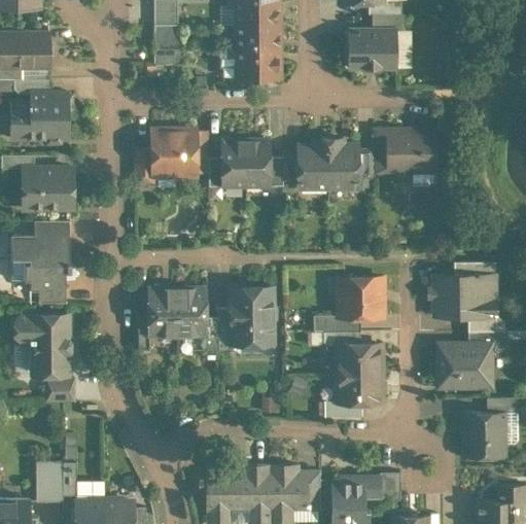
[(0,0),(0,9),(41,9),(40,0),(0,0)]
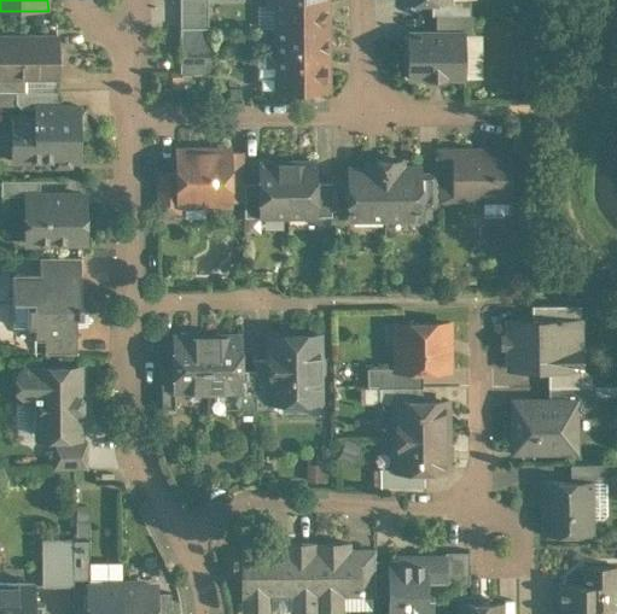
[(329,0),(268,1),(268,10),(278,10),(278,30),(329,29),(329,0)]
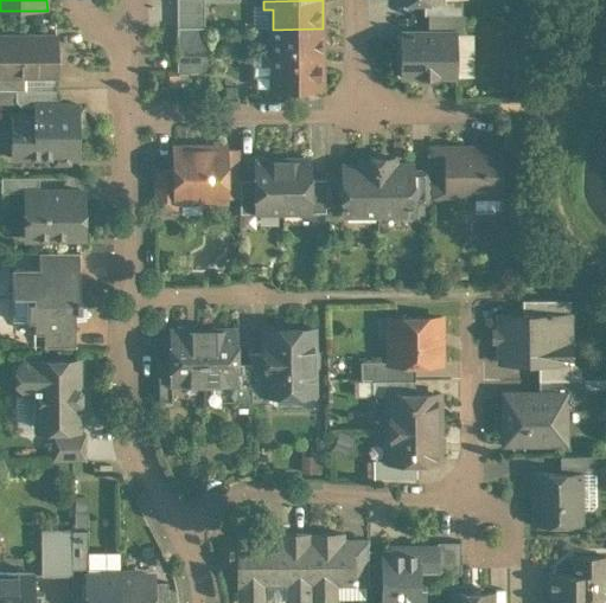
[(464,0),(445,0),(445,2),(426,2),(426,18),(429,18),(463,17),(464,0)]
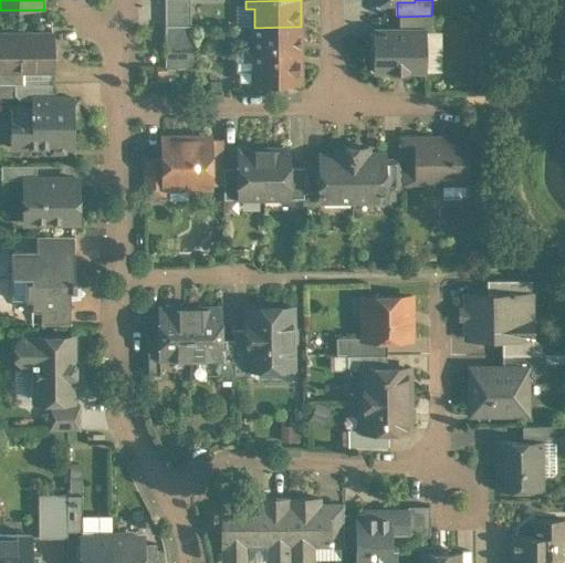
[(191,28),(191,1),(166,1),(166,28),(191,28)]
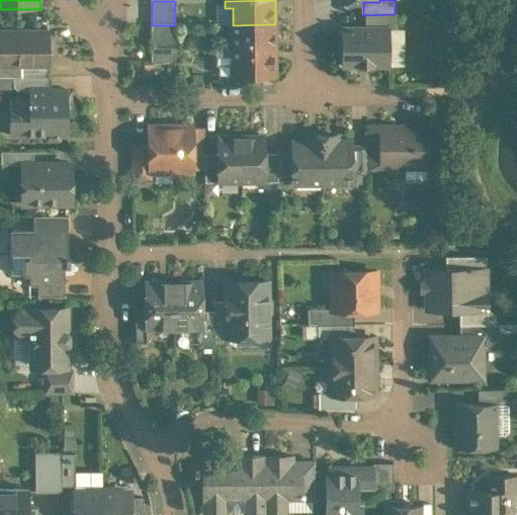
[(395,14),(366,15),(366,29),(391,29),(391,30),(399,30),(399,15),(395,14)]
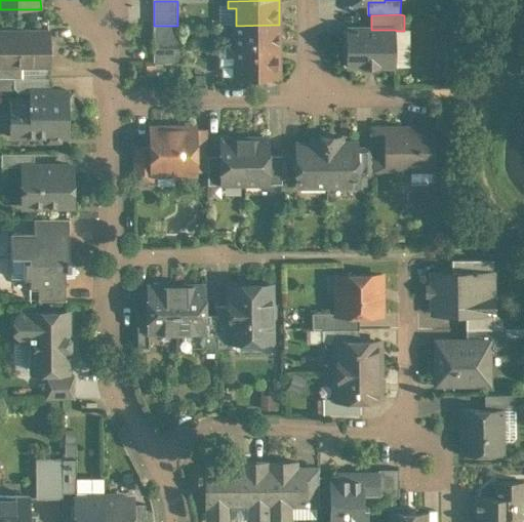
[(279,36),(279,25),(236,26),(237,50),(279,49),(279,44),(283,40),(279,36)]
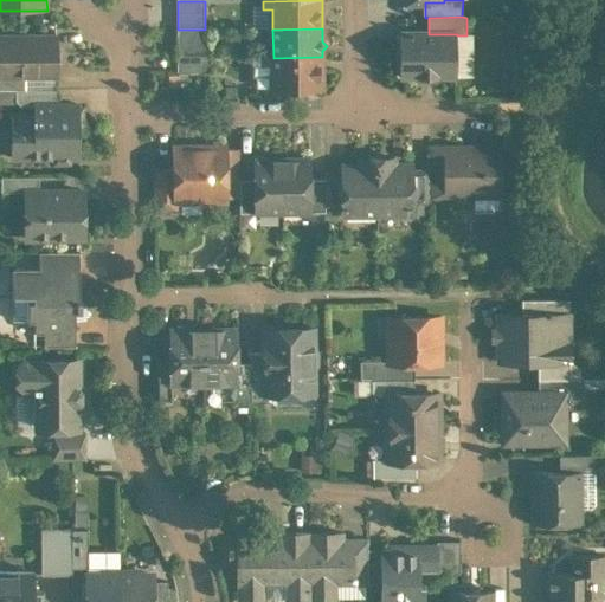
[(211,58),(211,30),(205,30),(178,30),(178,58),(211,58)]
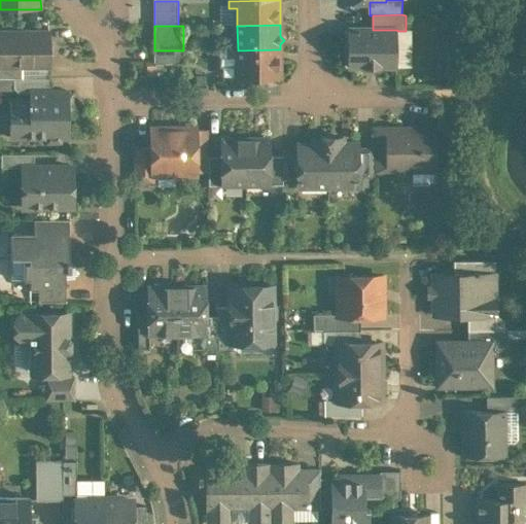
[(373,30),(348,30),(348,69),(397,69),(397,31),(397,30),(373,30)]
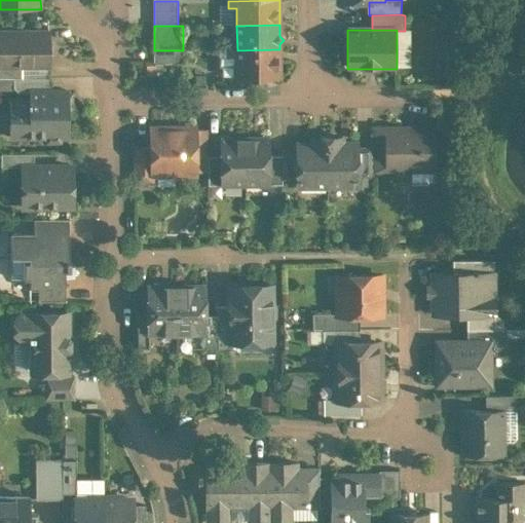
[(49,34),(0,35),(0,67),(1,68),(19,68),(23,68),(49,67),(49,34)]
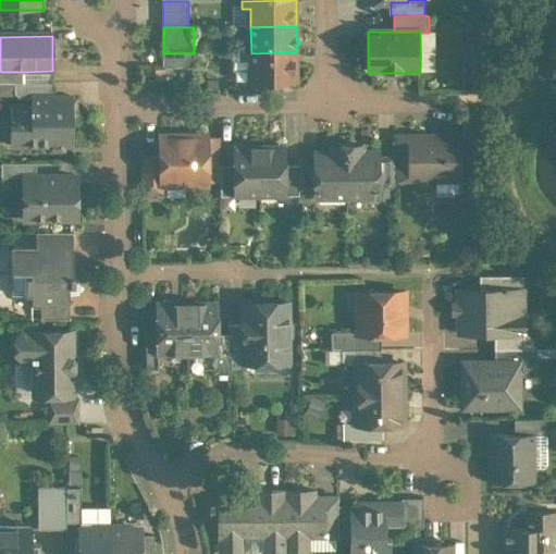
[(296,52),(251,53),(251,82),(296,82),(296,52)]
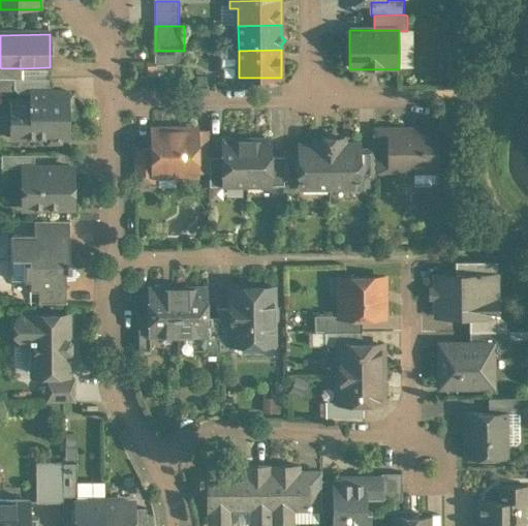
[(184,51),(155,51),(155,65),(184,65),(184,51)]
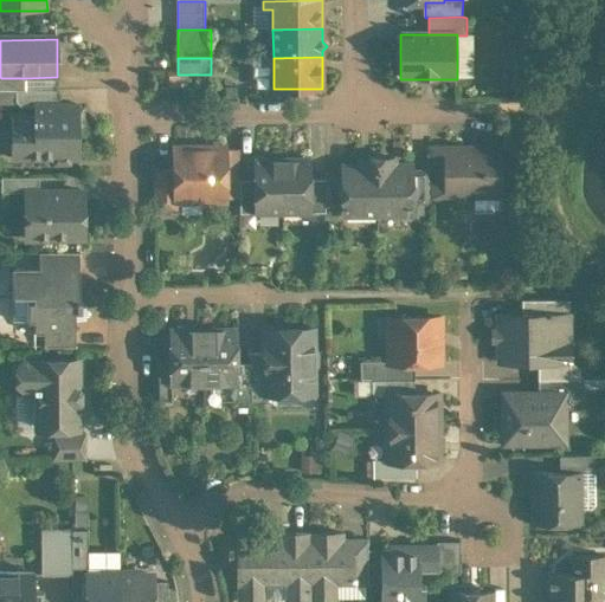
[(21,78),(1,78),(0,77),(0,76),(0,91),(17,92),(26,91),(26,78),(21,78)]
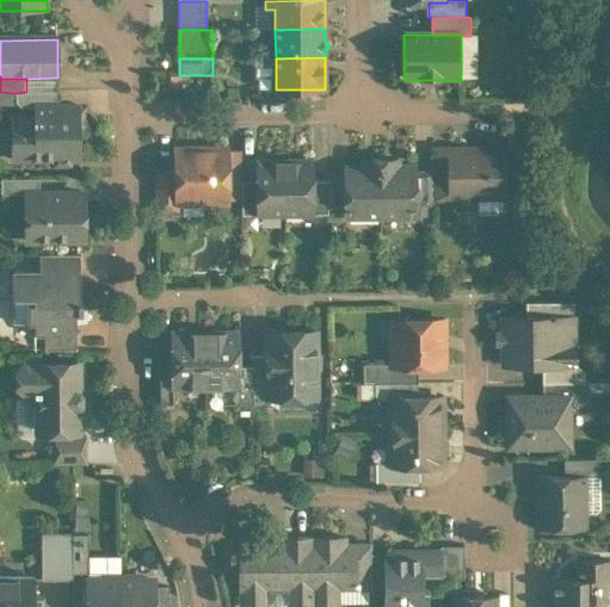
[(26,92),(17,93),(17,104),(23,110),(36,110),(36,107),(60,107),(60,92),(26,92)]
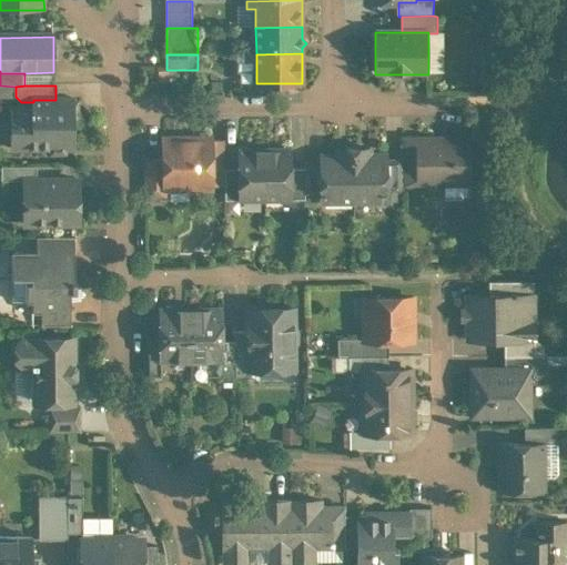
[(56,100),(33,100),(33,102),(33,110),(12,110),(12,138),(33,138),(33,147),(51,147),(51,155),(66,154),(66,149),(74,149),(74,100),(56,100)]
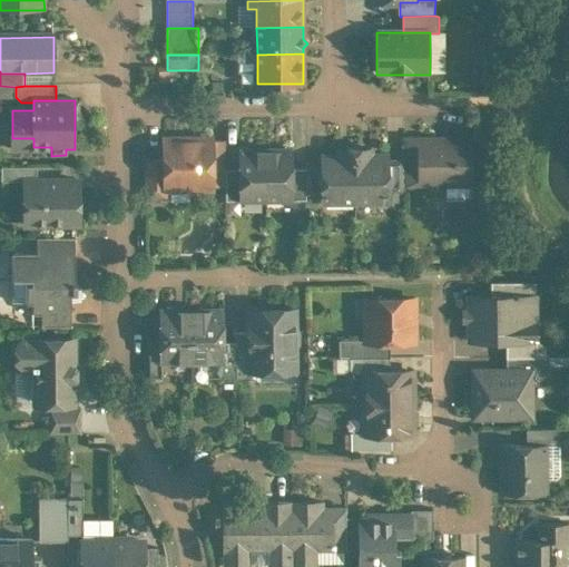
[(471,186),(471,140),(418,142),(418,163),(418,186),(471,186)]
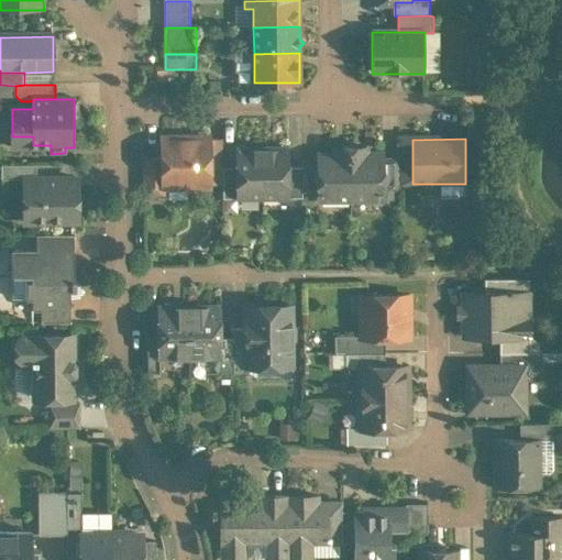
[(412,140),(399,140),(399,158),(399,161),(412,160),(412,140)]
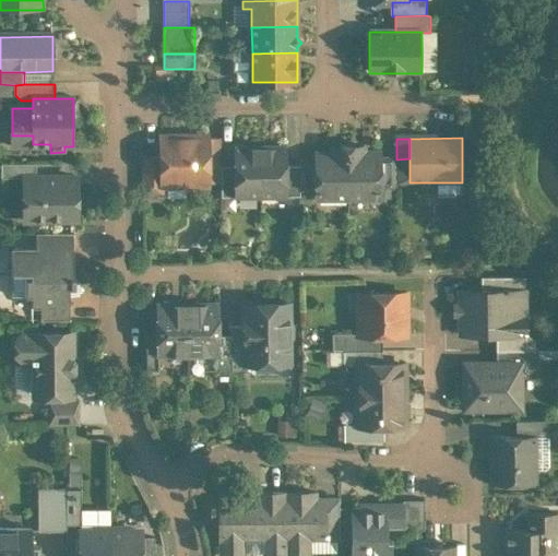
[(209,140),(162,140),(163,157),(163,181),(165,181),(188,180),(192,185),(209,185),(209,140)]
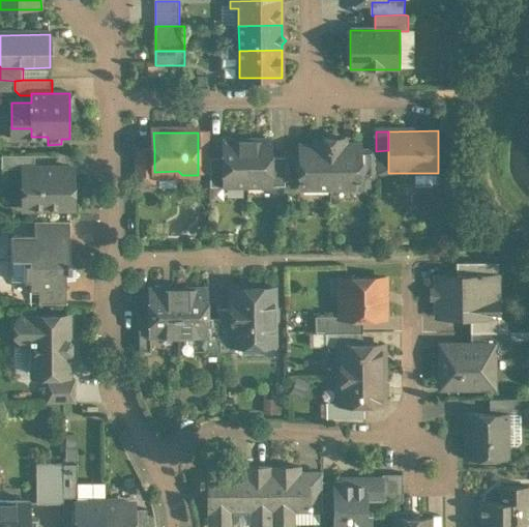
[(323,140),(323,146),(300,146),(300,150),(300,181),(300,189),(330,189),(330,140),(323,140)]
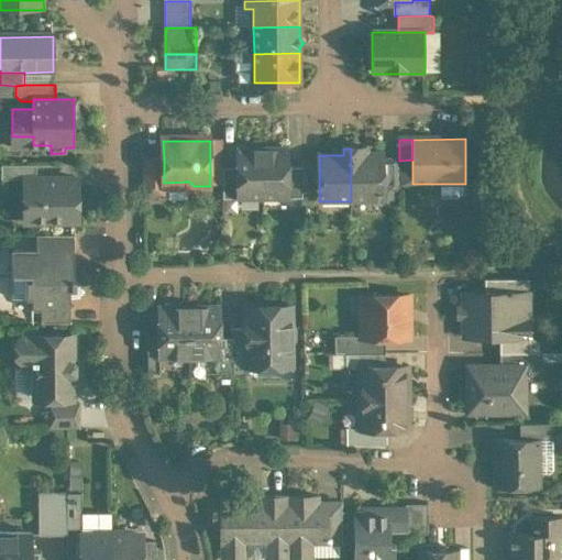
[(383,158),(383,154),(360,155),(360,149),(351,149),(351,201),(384,200),(384,191),(383,158)]
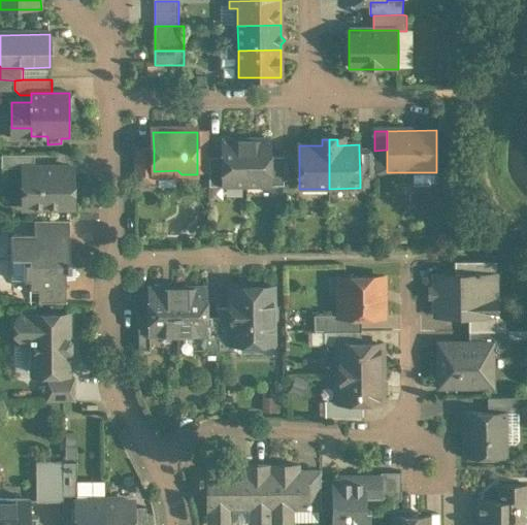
[(246,188),(246,140),(222,140),(222,159),(222,188),(246,188)]
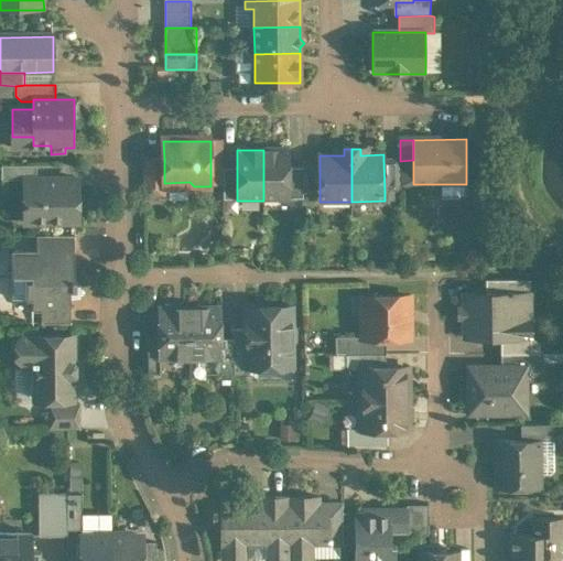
[(290,150),(263,150),(263,201),(290,200),(290,170),(290,150)]
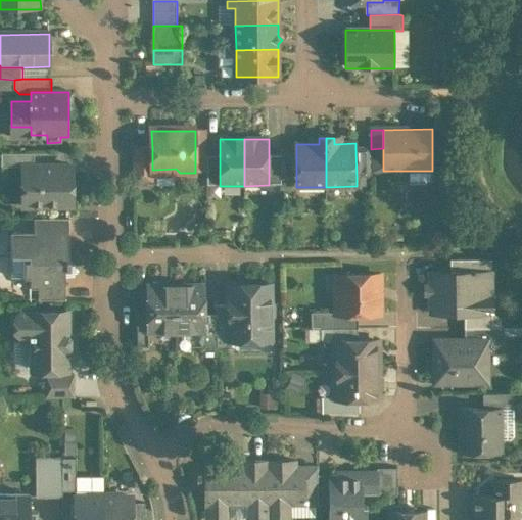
[(152,147),(134,147),(134,184),(153,184),(154,170),(152,170),(152,147)]
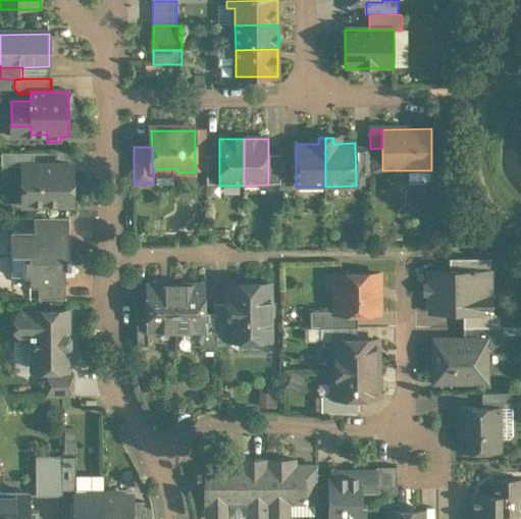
[(370,149),(370,147),(355,147),(356,177),(370,177),(370,170),(370,149)]
